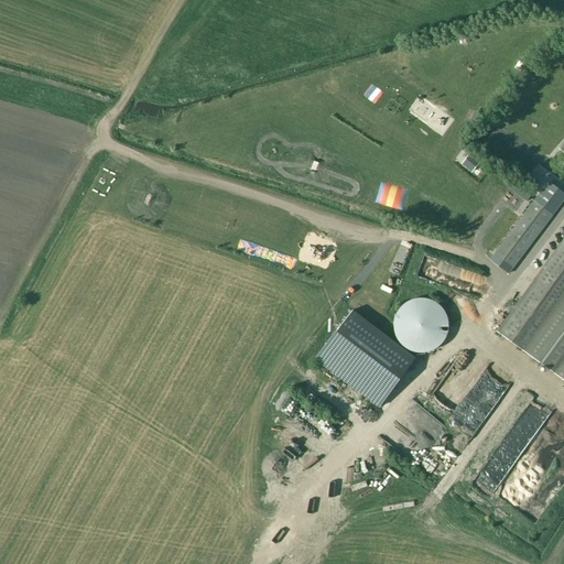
[(472,173),(480,161),(470,153),(462,165),(472,173)]
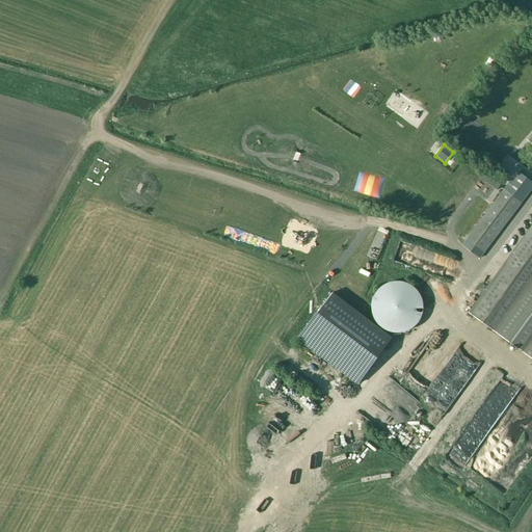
[(531,175),(529,173),(513,194),(525,203),(531,191),(531,175)]
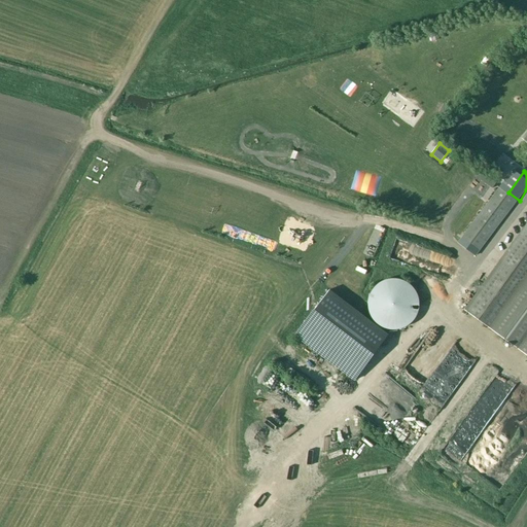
[(517,201),(499,187),(462,238),(480,250),(517,201)]
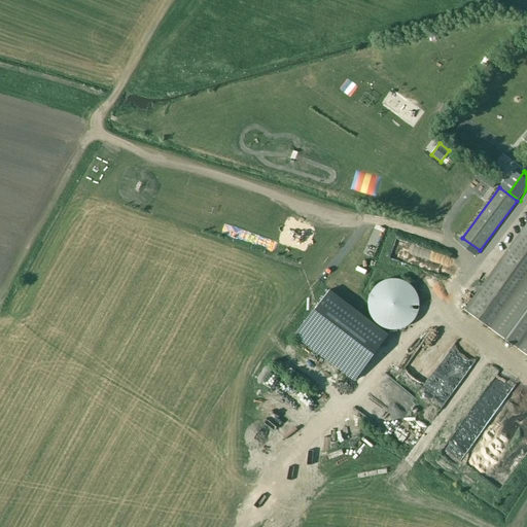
[(526,222),(464,310),(526,355),(526,222)]
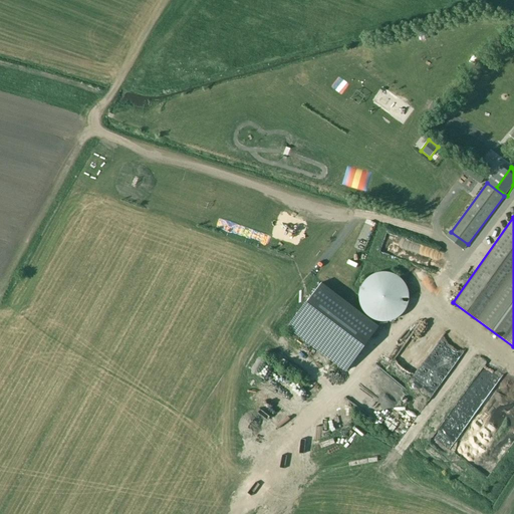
[(435,247),(427,264),(436,268),(444,251),(435,247)]
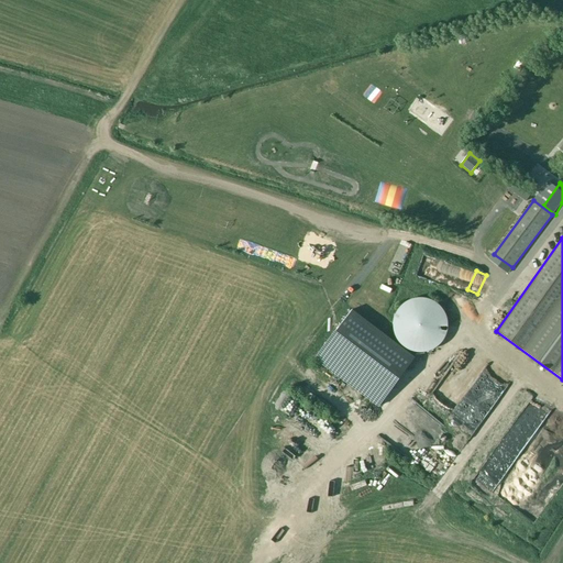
[(452,289),(448,298),(464,308),(470,299),(452,289)]
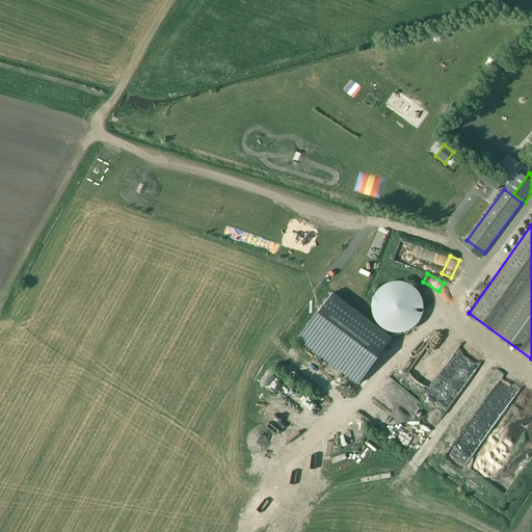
[(380,290),(378,292),(377,294),(376,296),(375,297),(375,298),(374,300),(374,301),(374,302),(373,304),(373,306),(373,308),(373,309),(373,310),(374,312),(374,314),(375,316),(375,317),(376,319),(377,321),(378,323),(380,324),(381,325),(382,327),(384,328),(387,329),(390,331),(392,331),(395,333),(397,333),(399,333),(401,333),(403,333),(405,333),(407,331),(409,330),(411,329),(414,328),(415,327),(417,326),(419,324),(420,323),(421,322),(421,321),(422,319),(423,317),(424,315),(424,314),(424,313),(425,311),(425,309),(425,308),(425,307),(425,304),(424,302),(424,301),(424,299),(423,297),(422,296),(421,294),(420,291),(419,291),(418,289),(416,288),(415,287),(413,286),(410,284),(408,284),(407,283),(404,282),(403,282),(401,282),(398,282),(397,282),(394,282),(392,283),(390,284),(388,284),(386,286),(384,286),(382,288),(381,289),(380,290)]
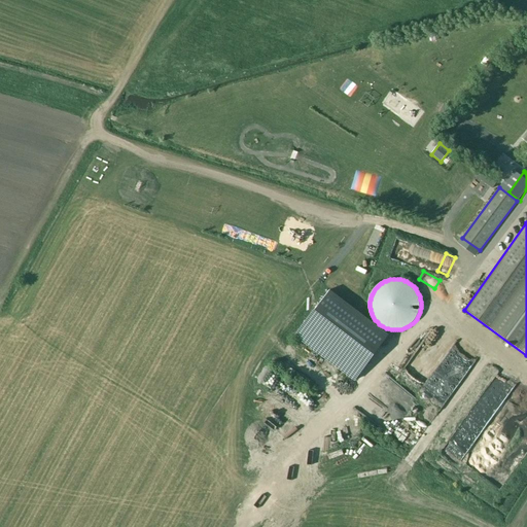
[(328,289),(299,329),(357,374),(387,334),(328,289)]
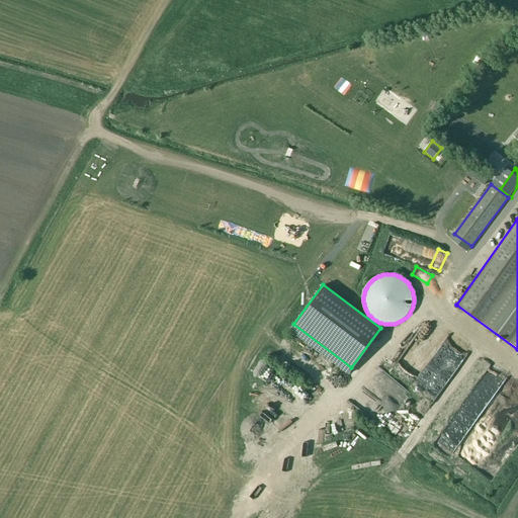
[(299,333),(282,340),(284,347),(303,340),(299,333)]
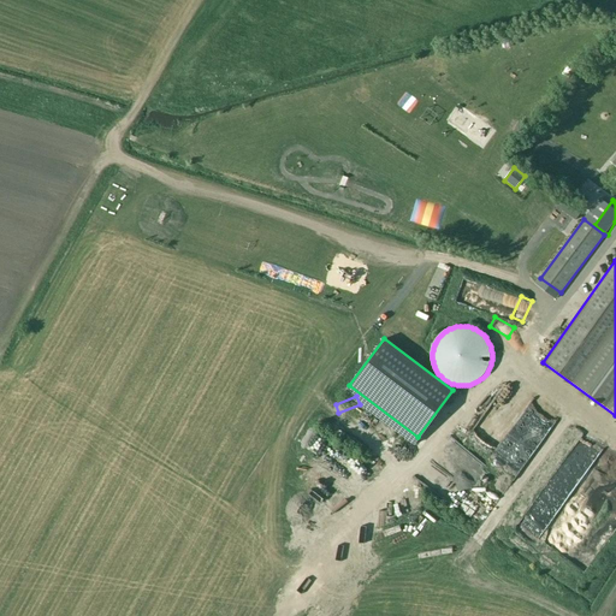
[(473,412),(457,427),(473,442),(487,426),(473,412)]
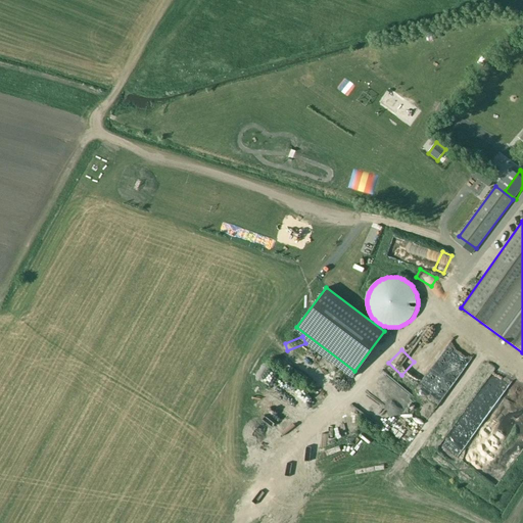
[(296,367),(301,370),(308,358),(303,354),(296,367)]
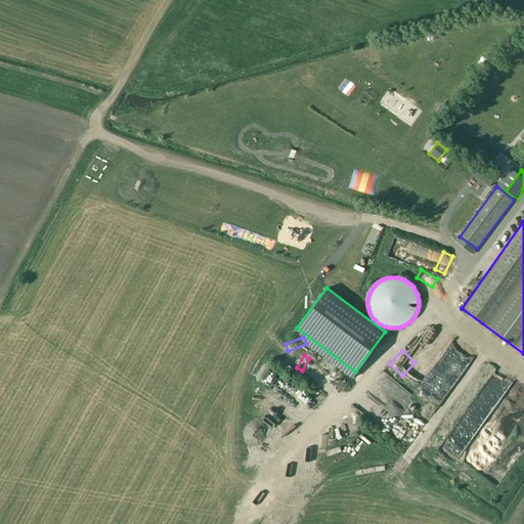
[(330,375),(341,387),(351,379),(341,365),(330,375)]
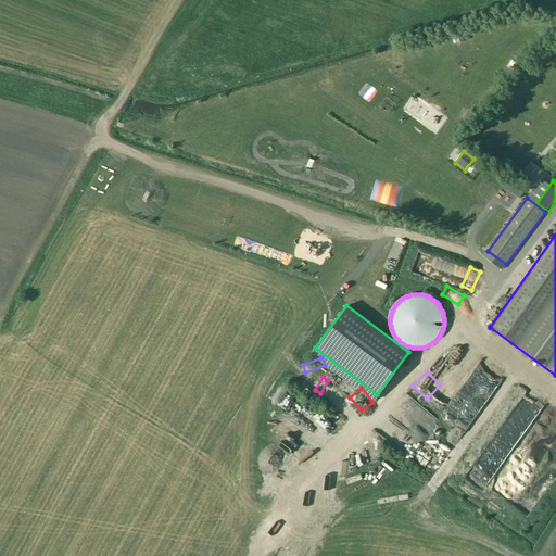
[(356,417),(345,405),(340,409),(352,421),(356,417)]
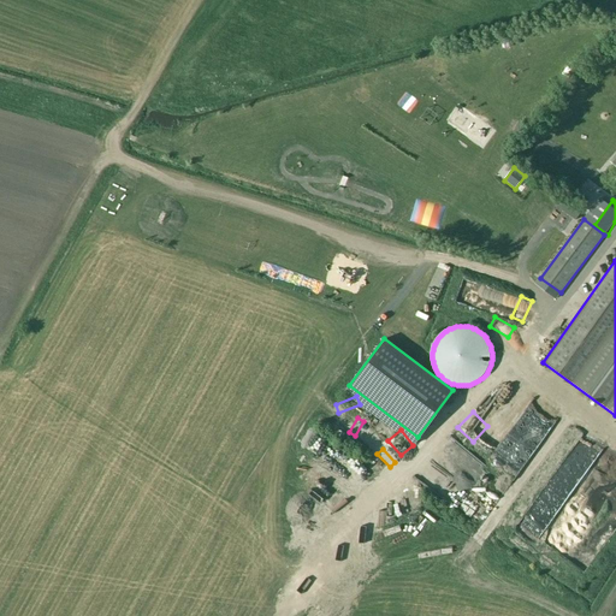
[(437,469),(434,475),(450,483),(452,475),(437,469)]
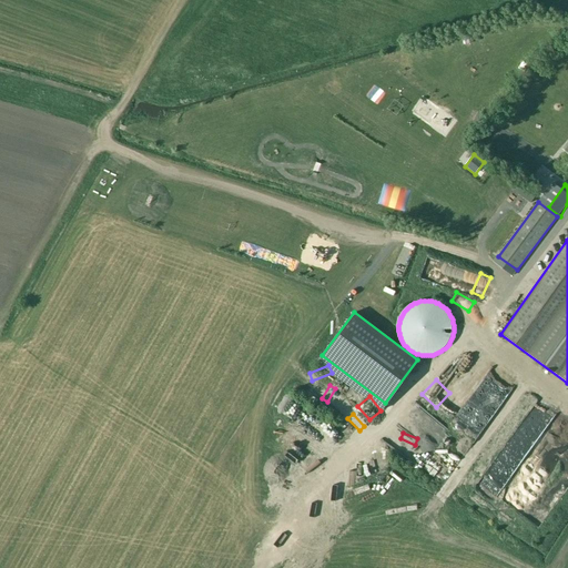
[(393,444),(403,456),(407,453),(397,439),(393,444)]
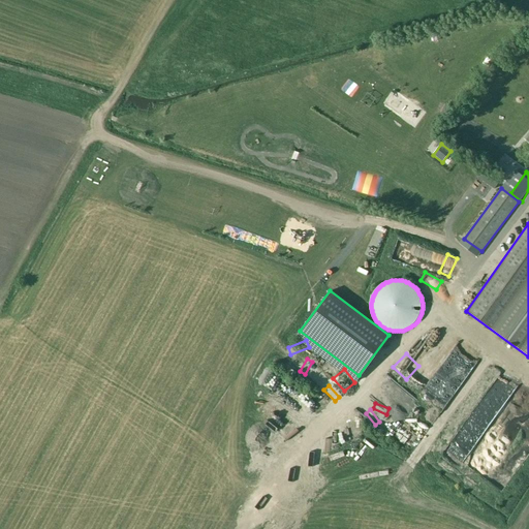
[(470,446),(477,432),(464,425),(457,439),(470,446)]
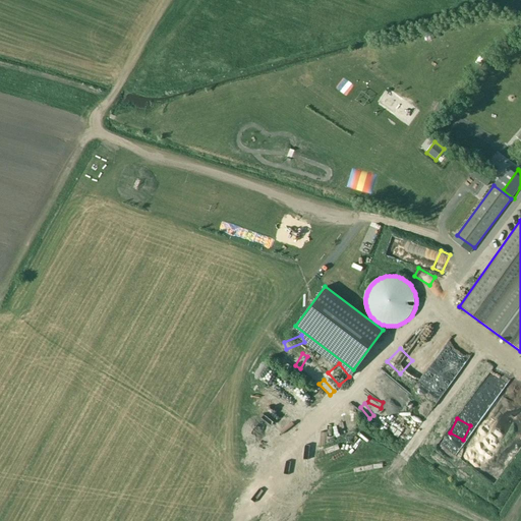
[(401,438),(404,432),(394,426),(396,422),(390,419),(385,428),(401,438)]
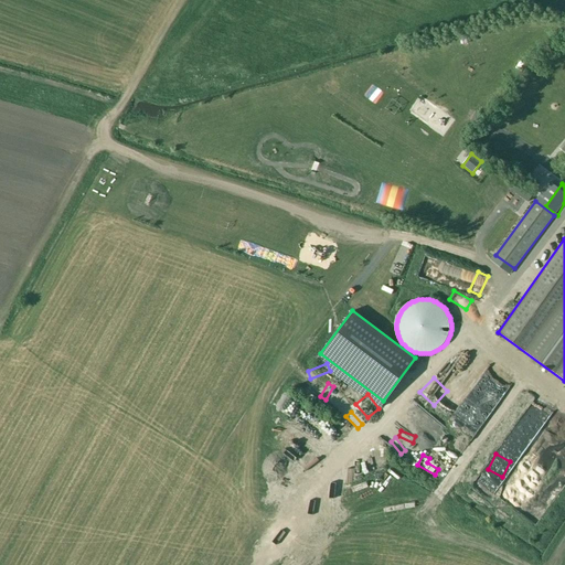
[(475,481),(490,490),(498,478),(481,468),(475,481)]
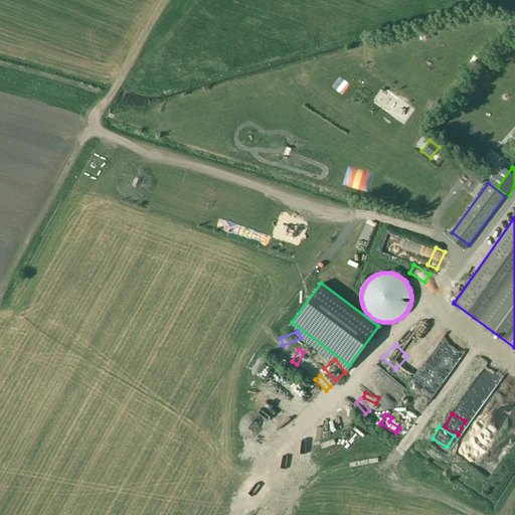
[(266,467),(265,476),(273,477),(274,468),(266,467)]
